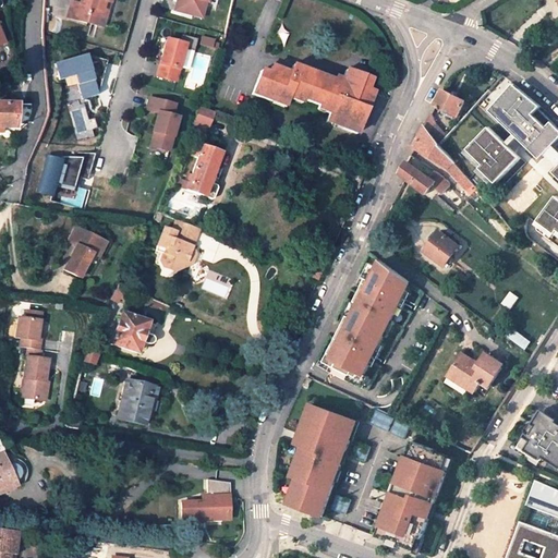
[(109,2),(109,0),(80,0),(79,3),(71,1),(67,17),(97,25),(104,0),(109,2)]
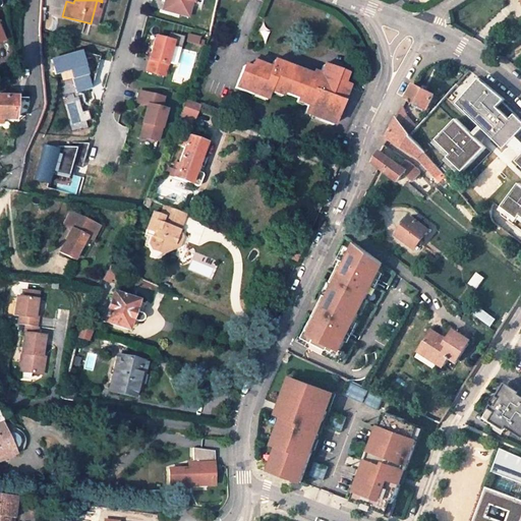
[(96,24),(102,2),(97,0),(91,23),(96,24)]
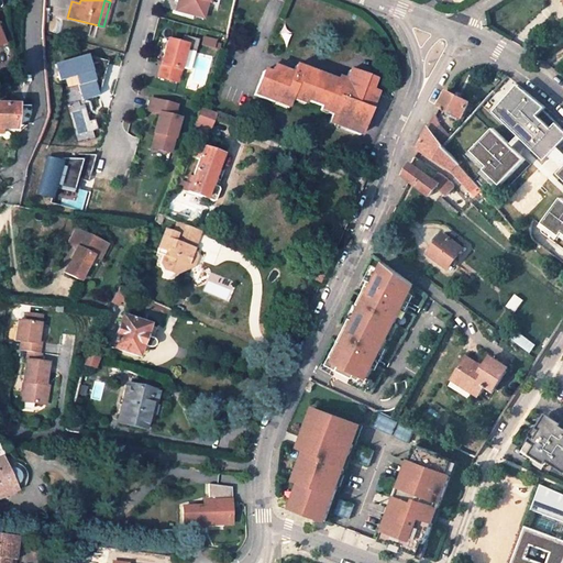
[(210,0),(177,0),(175,9),(203,18),(208,1),(210,2),(210,0)]
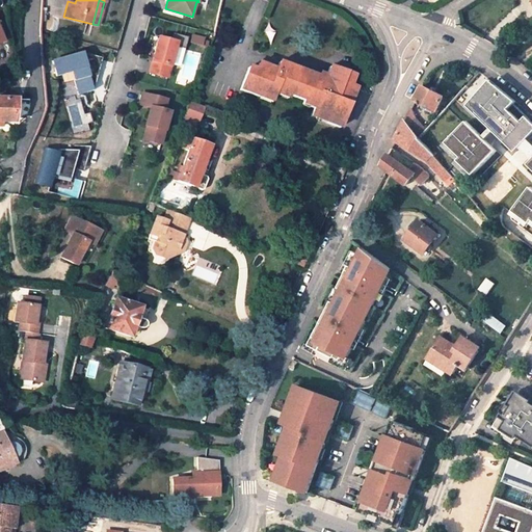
[(187,37),(173,33),(170,40),(157,35),(148,73),(168,79),(176,46),(184,48),(187,37)]
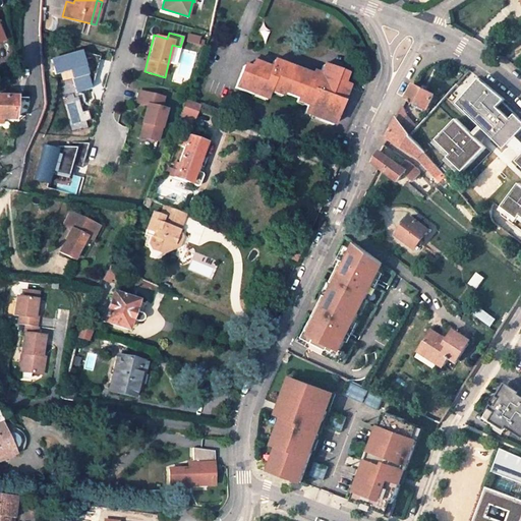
[(71,72),(76,94),(92,91),(101,58),(83,53),(52,60),(55,76),(71,72)]
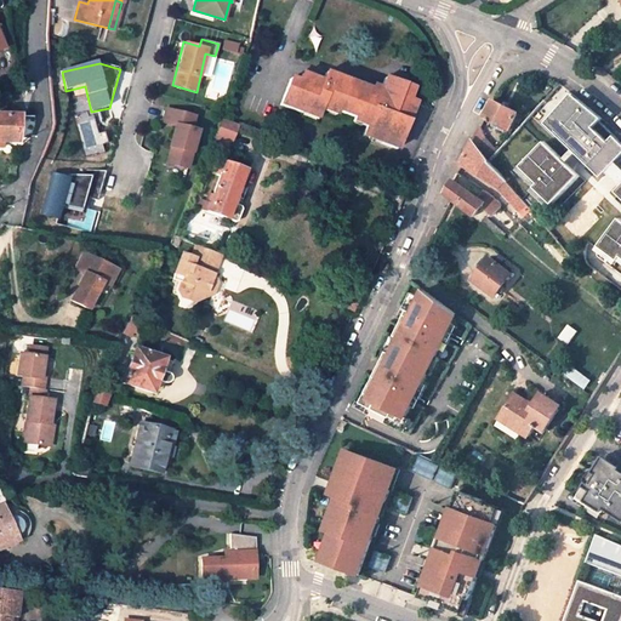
[(357,85),(324,72),(320,81),(303,75),(301,83),(296,80),(286,77),(277,103),(297,112),(300,107),(317,113),(319,107),(320,103),(336,109),(346,113),(354,115),(369,121),(366,125),(365,131),(382,138),(381,142),(396,148),(406,121),(403,120),(410,101),(408,100),(411,87),(385,78),(381,87),(379,93),(370,90),(357,85)]
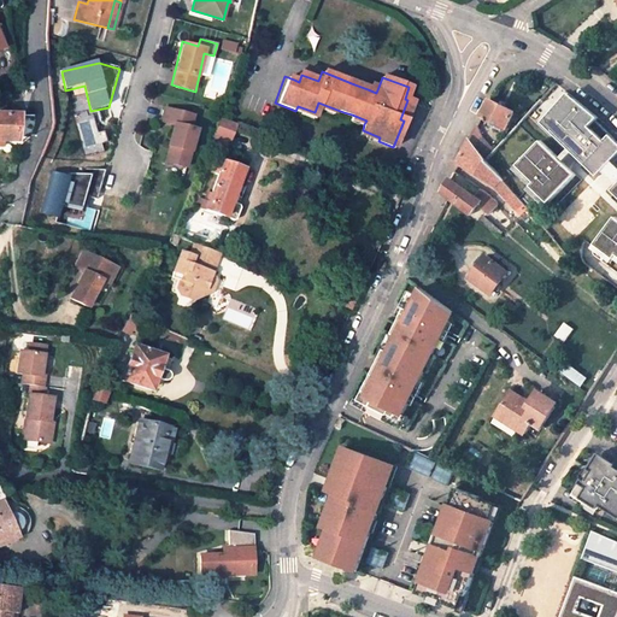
[(541,123),(594,177),(616,151),(616,146),(606,135),(592,121),(594,118),(565,95),(541,123)]
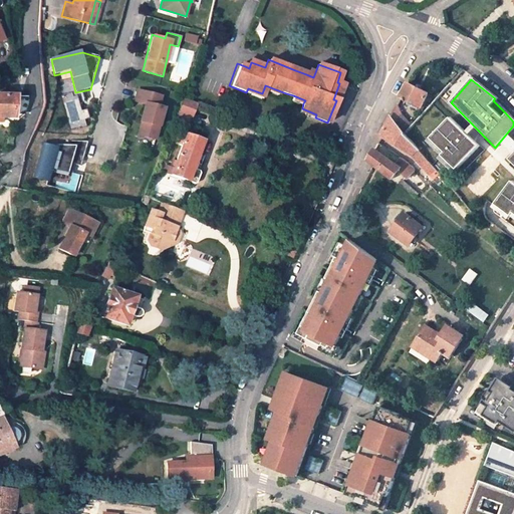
[(422,106),(429,92),(409,82),(402,96),(422,106)]
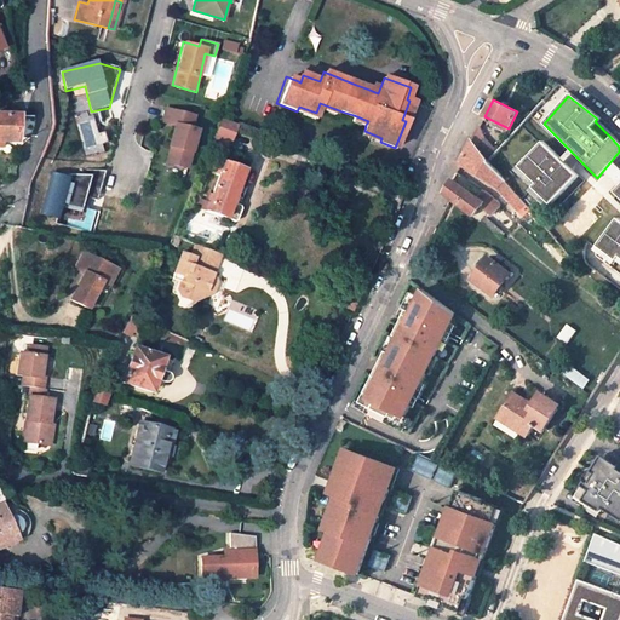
[(409,101),(402,120),(406,121),(413,102),(409,101)]
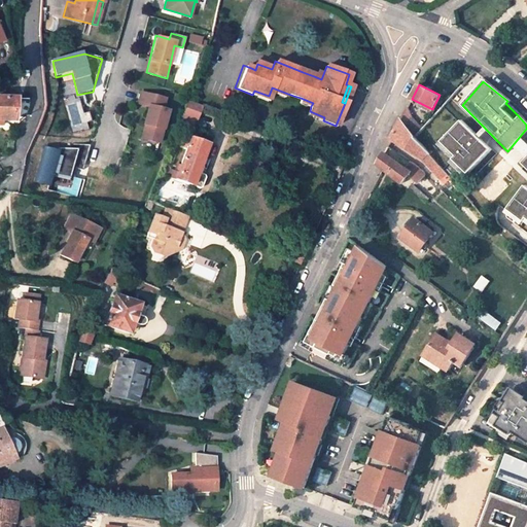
[(272,88),(271,91),(283,96),(285,93),(272,88)]
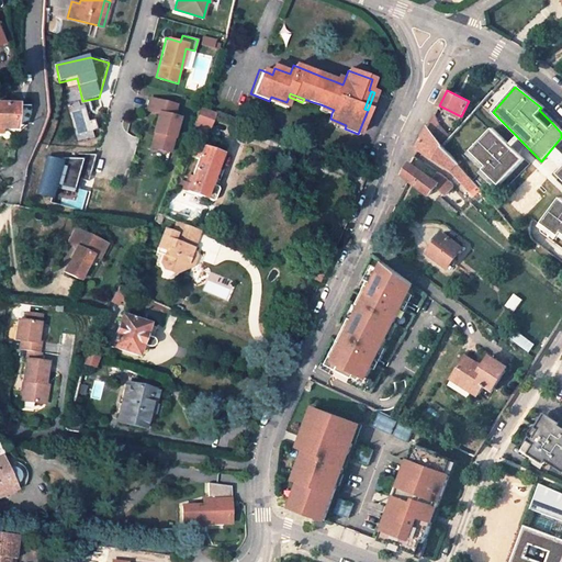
[(287,102),(271,97),(269,101),(284,107),(287,102)]
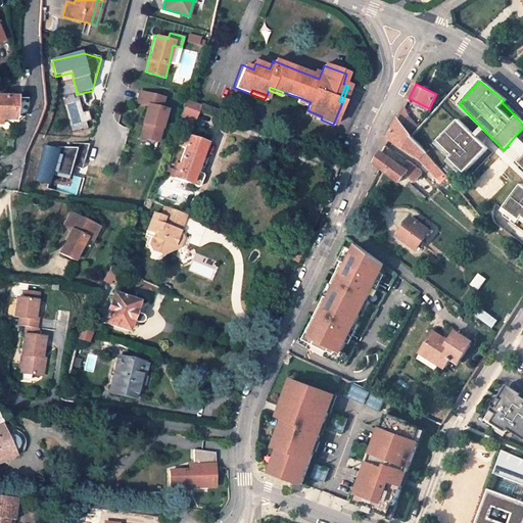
[(163,98),(140,91),(137,101),(148,104),(143,123),(144,124),(141,137),(157,141),(167,109),(160,107),(163,98)]
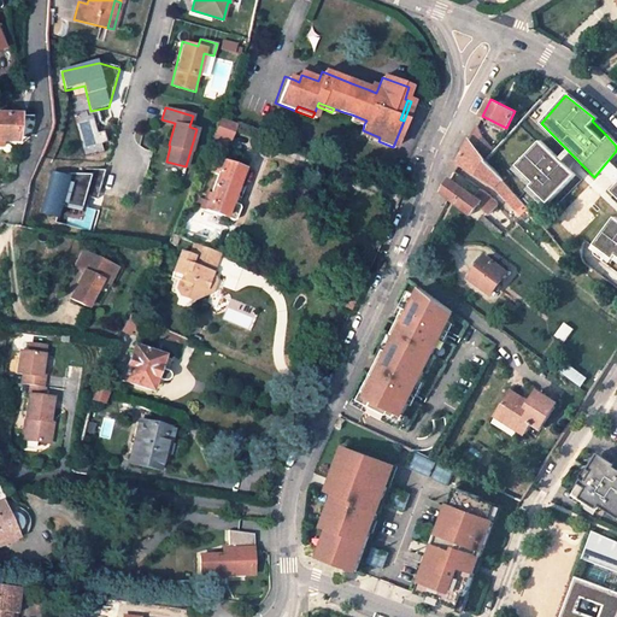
[(4,113),(0,112),(0,139),(4,140),(15,141),(29,136),(33,123),(31,115),(28,115),(17,113),(4,113)]
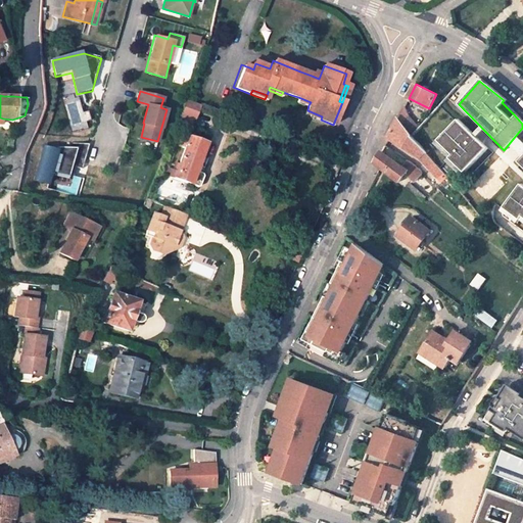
[(311,102),(298,97),(296,101),(308,105),(311,102)]
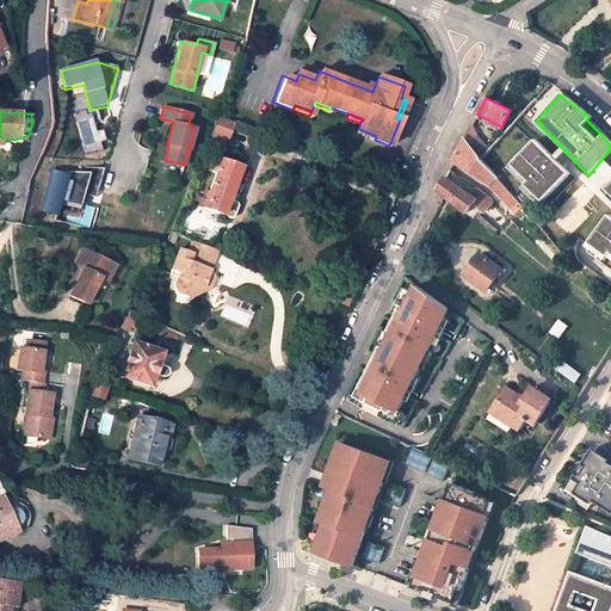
[(88,152),(103,148),(93,117),(79,122),(88,152)]
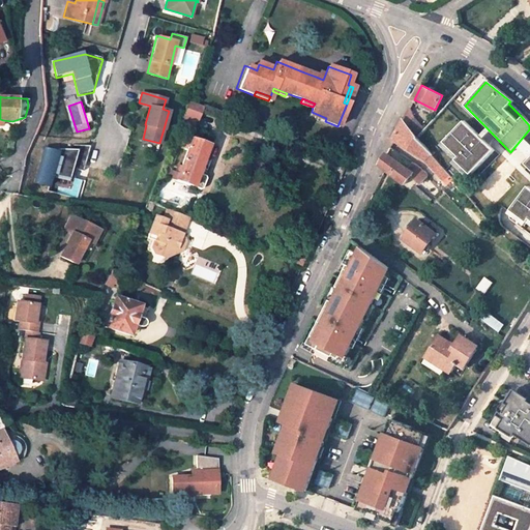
[(183,115),(196,119),(201,107),(188,101),(183,115)]
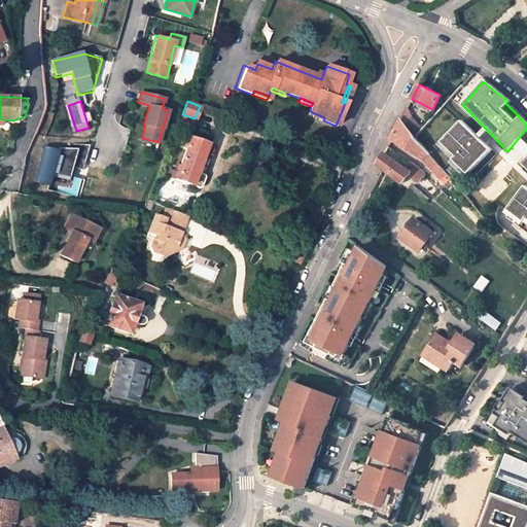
[(323,120),(324,117),(310,111),(308,115),(323,120)]
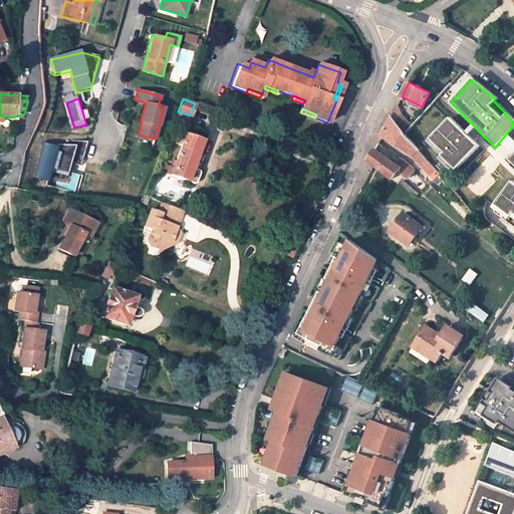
[(186,126),(190,115),(178,111),(174,122),(186,126)]
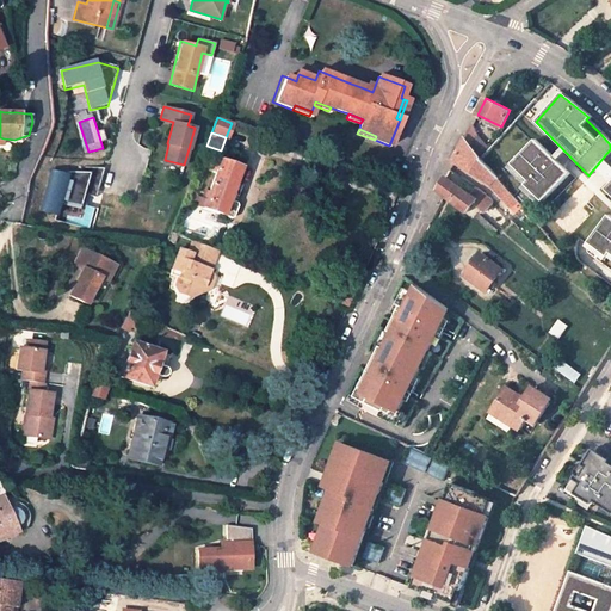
[(492,148),(479,136),(470,144),(482,159),(492,148)]
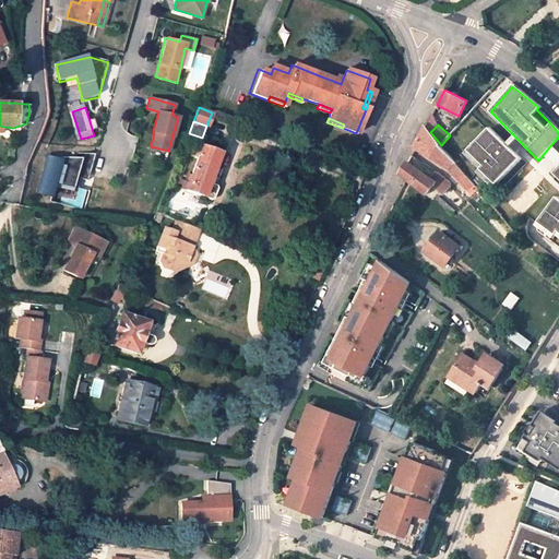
[(439,162),(439,161),(449,168),(454,161),(441,145),(430,132),(426,126),(420,138),(415,149),(439,162)]
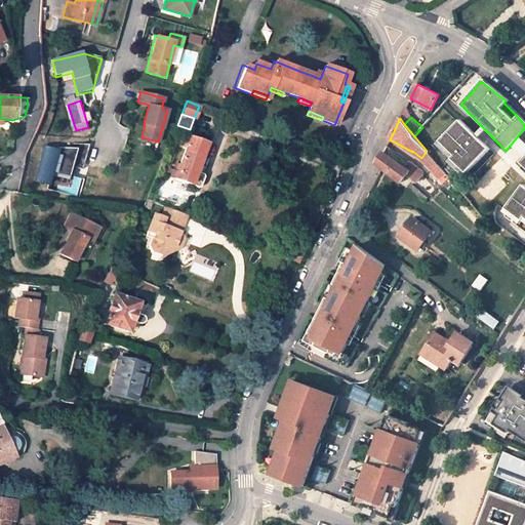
[(460,120),(441,140),(455,155),(453,158),(467,172),(488,149),(460,120)]
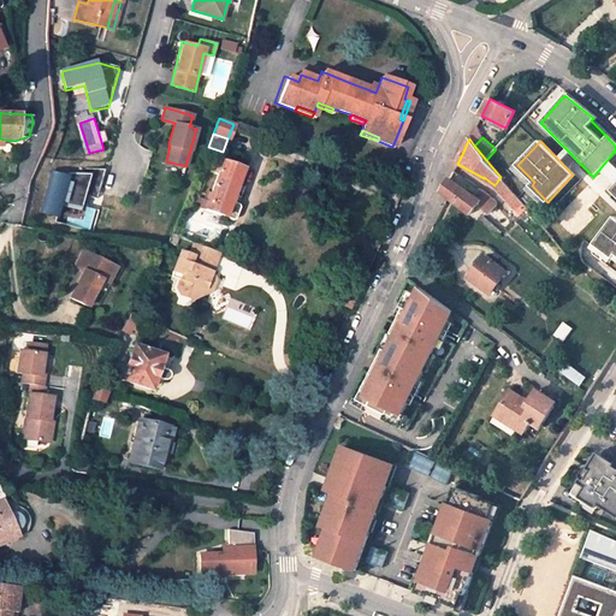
[(615,150),(593,177),(609,193),(615,184),(615,150)]
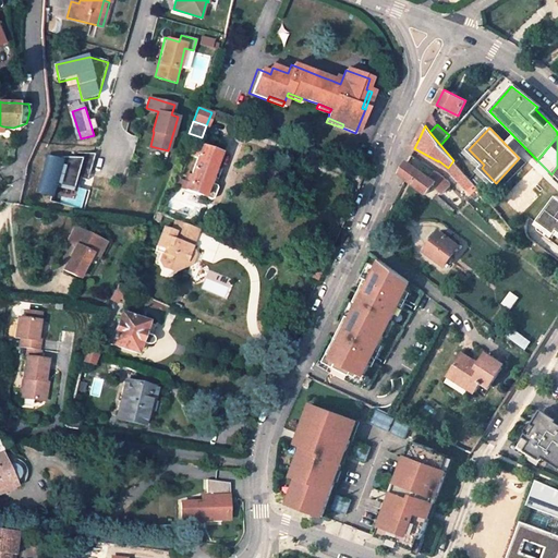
[(219,153),(193,144),(189,154),(196,156),(195,159),(191,171),(190,174),(186,173),(181,189),(209,198),(214,197),(217,187),(215,185),(208,182),(215,165),(219,153)]
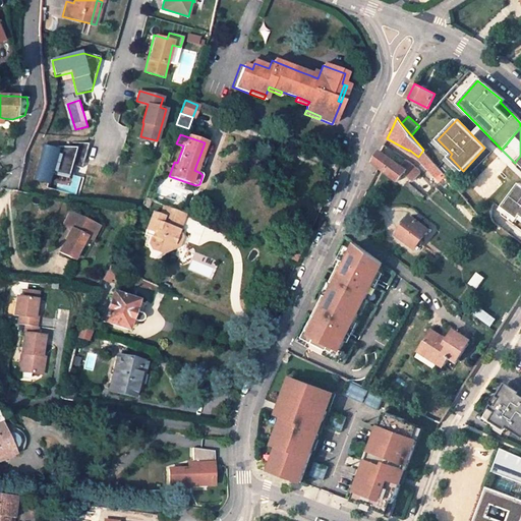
[(45,143),(35,177),(48,181),(47,186),(58,189),(60,183),(71,186),(74,174),(70,173),(73,164),(83,167),(90,142),(71,141),(70,146),(58,145),(58,148),(45,143)]
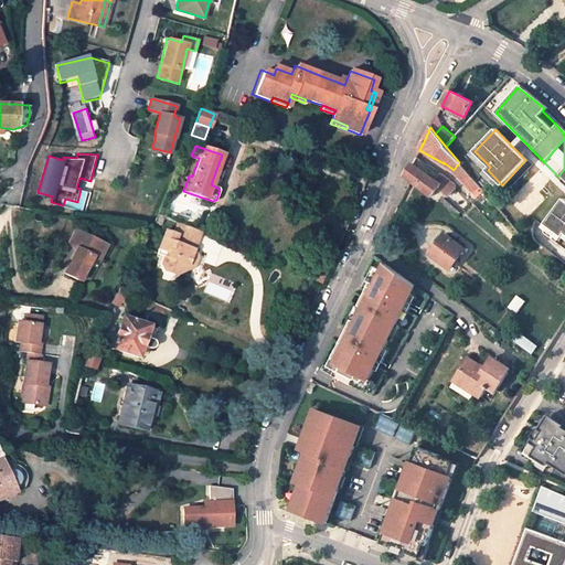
[(155,158),(144,155),(140,166),(151,168),(155,158)]
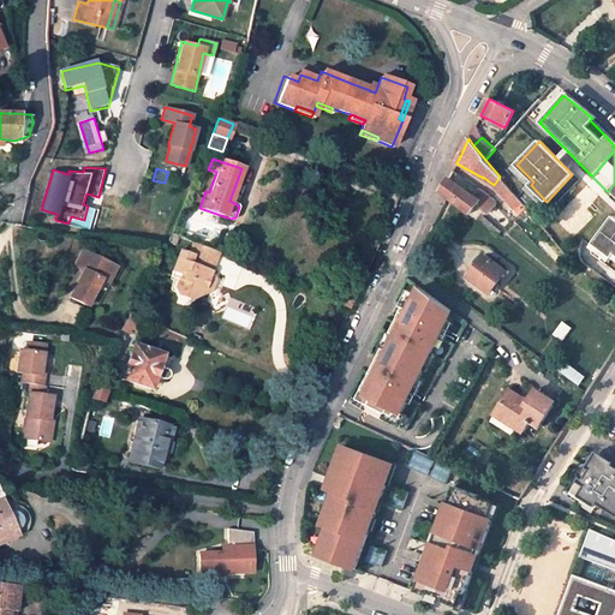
[(500,177),(494,185),(493,186),(497,192),(513,204),(519,199),(514,195),(502,180),(500,177)]
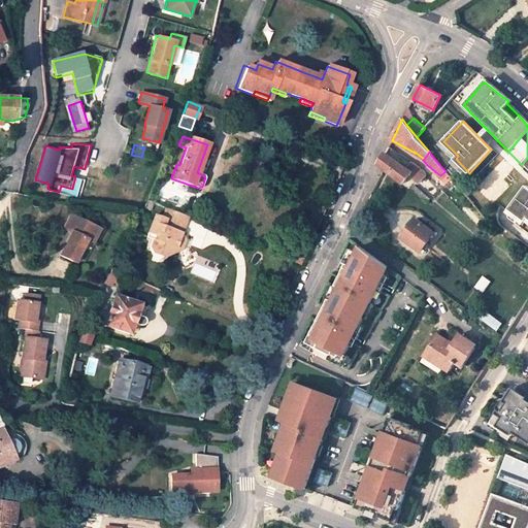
[(413,162),(406,169),(385,154),(382,159),(378,164),(403,183),(410,174),(419,183),(426,174),(416,164),(413,162)]
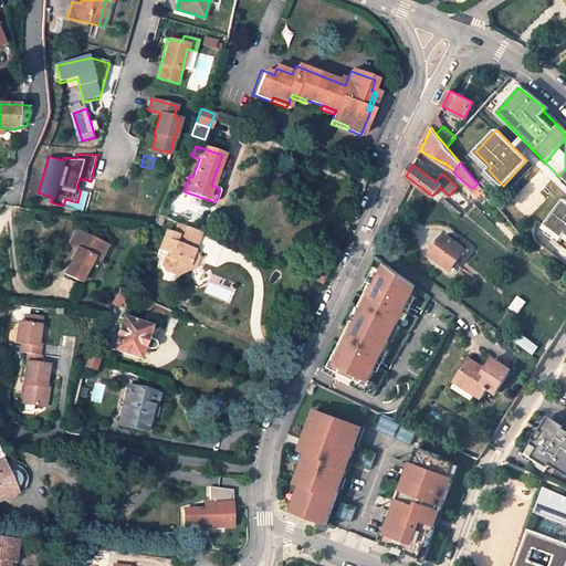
[(211,185),(218,188),(226,169),(218,167),(211,185)]
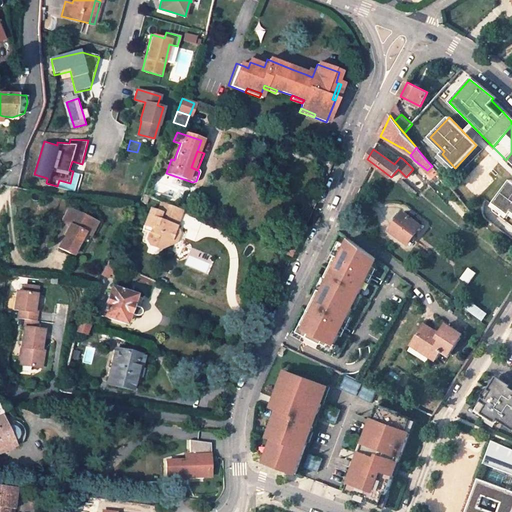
[(511,183),(509,182),(494,203),(509,214),(511,211),(511,183)]
